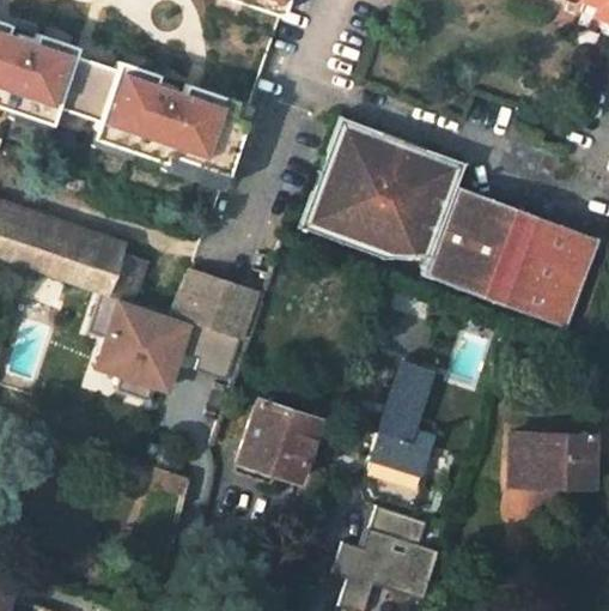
[(237,0),(237,1),(280,18),(286,0),(237,0)]
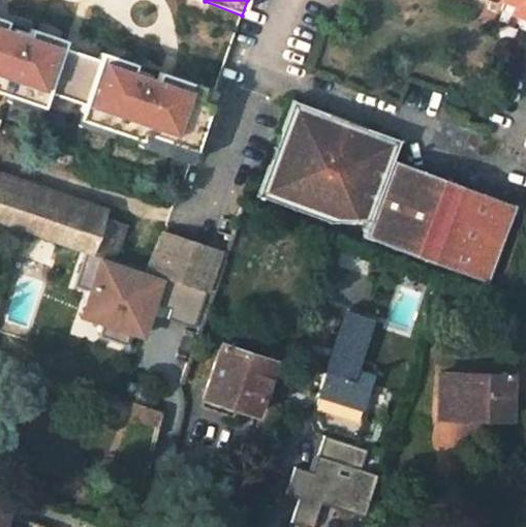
[(525,0),(500,0),(501,1),(514,5),(509,18),(522,22),(525,30),(525,0)]
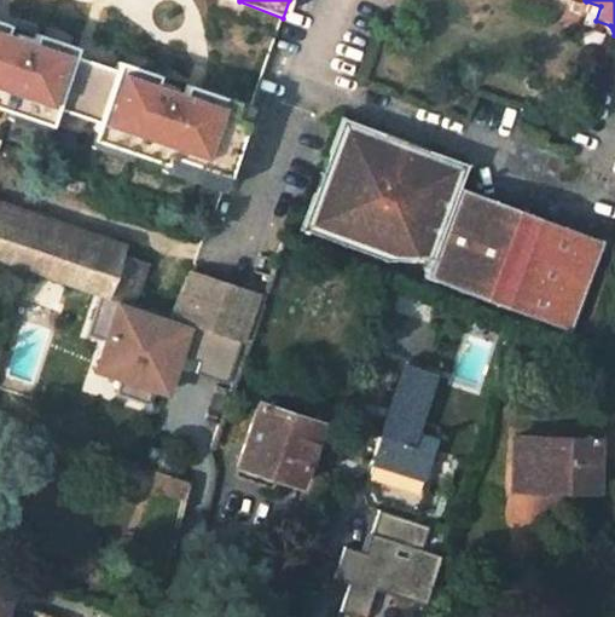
[(0,102),(50,114),(67,45),(0,28),(0,102)]
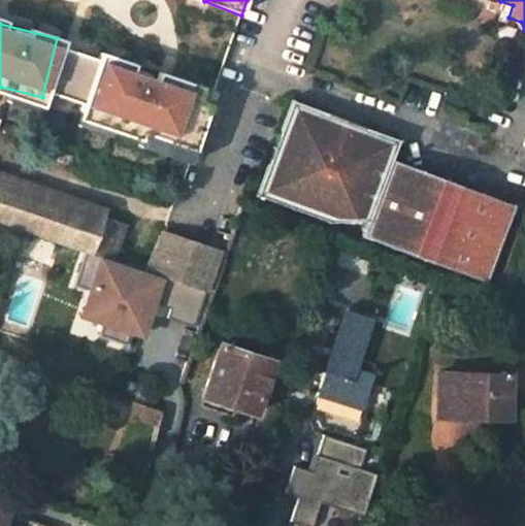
[(158,78),(156,88),(87,72),(76,121),(169,141),(182,84),(158,78)]
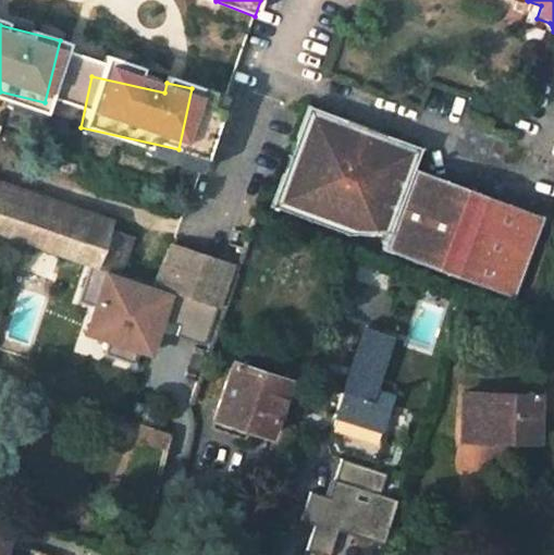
[(345,237),(388,235),(382,251),(512,298),(543,216),(414,169),(421,147),(380,132),(367,139),(352,133),(345,120),(308,106),(270,209),(345,237)]
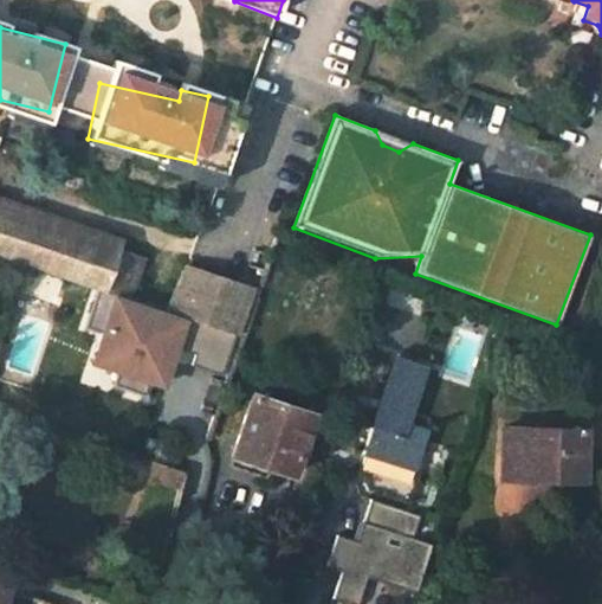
[(0,257),(137,304),(150,264),(0,210),(0,257)]
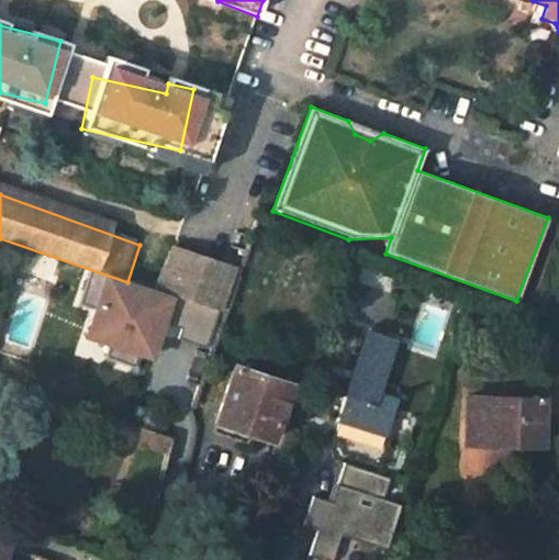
[(219,313),(221,313),(235,270),(178,249),(163,294),(171,297),(219,313)]
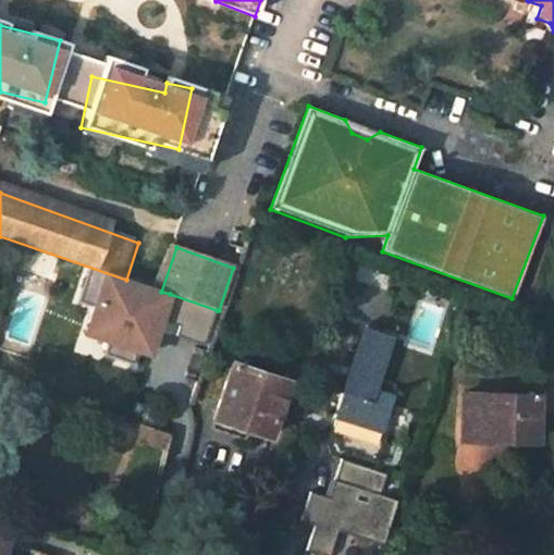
[(165,304),(88,278),(79,304),(96,309),(90,324),(113,332),(110,344),(106,356),(134,366),(144,337),(155,341),(161,321),(180,328),(176,338),(204,347),(217,310),(170,294),(165,304)]
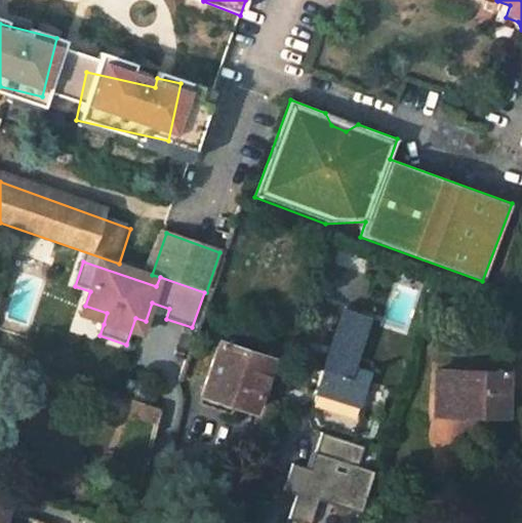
[(107,313),(85,306),(81,316),(104,324),(107,313)]
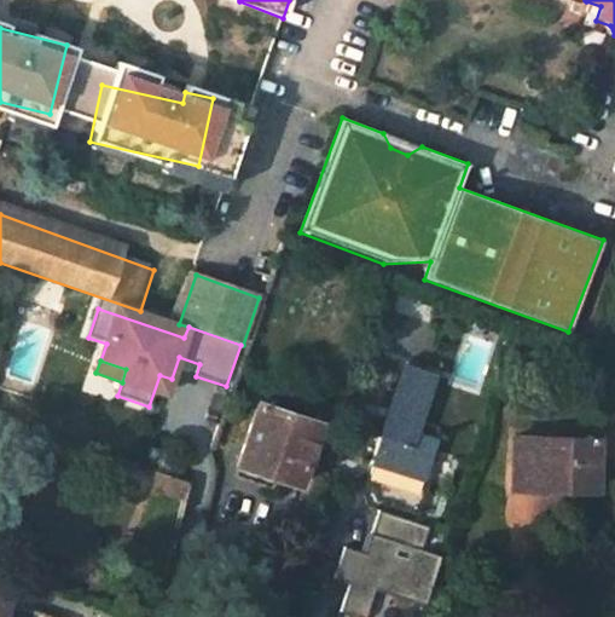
[(445,438),(421,430),(440,376),(408,365),(373,465),(429,484),(445,438)]
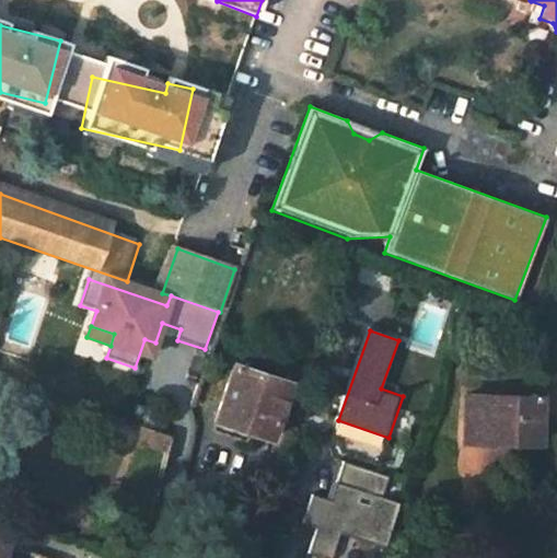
[(270,439),(289,384),(234,364),(217,421),(270,439)]
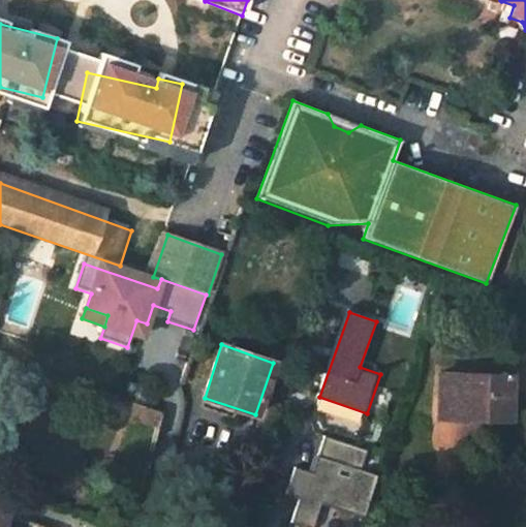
[(514,420),(516,374),(445,373),(444,417),(514,420)]
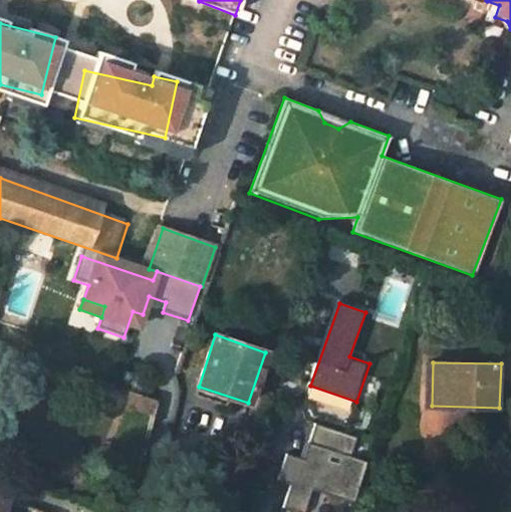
[(356,402),(310,386),(307,394),(315,417),(352,429),(361,403),(356,402)]
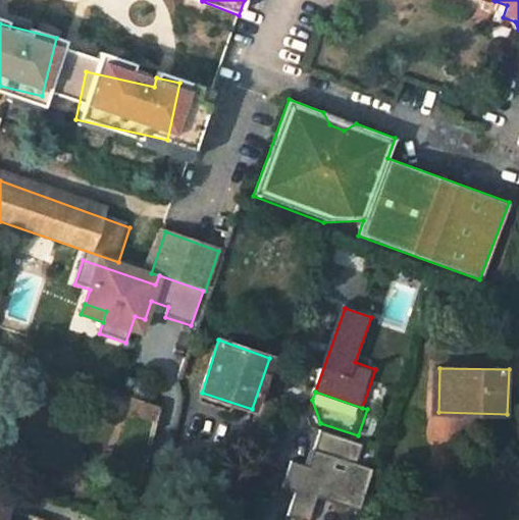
[(126,403),(131,423),(144,427),(149,409),(126,403)]
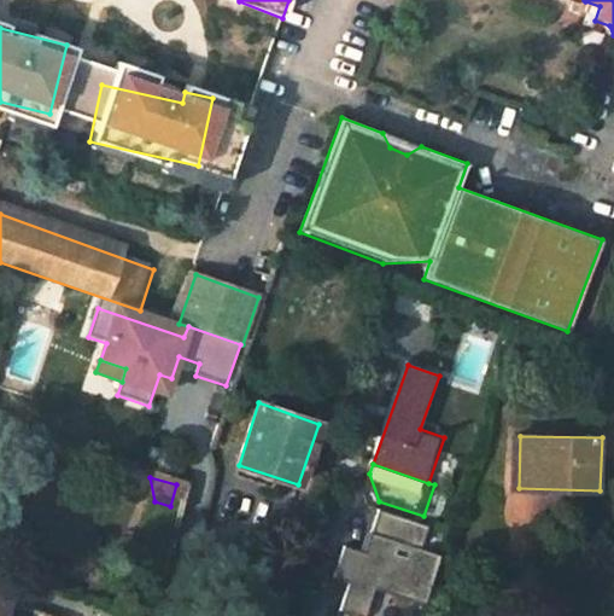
[(183,510),(189,488),(188,488),(176,484),(170,506),(183,510)]
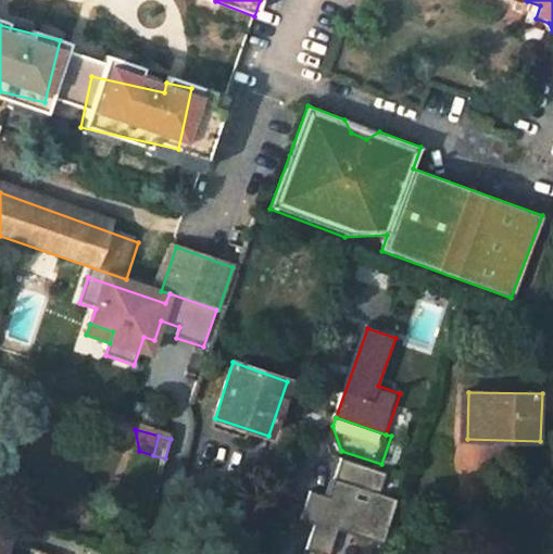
[(316,525),(309,550),(321,553),(331,553),(340,529),(385,544),(399,500),(381,493),(388,473),(343,458),(330,498),(312,491),(303,520),(316,525)]
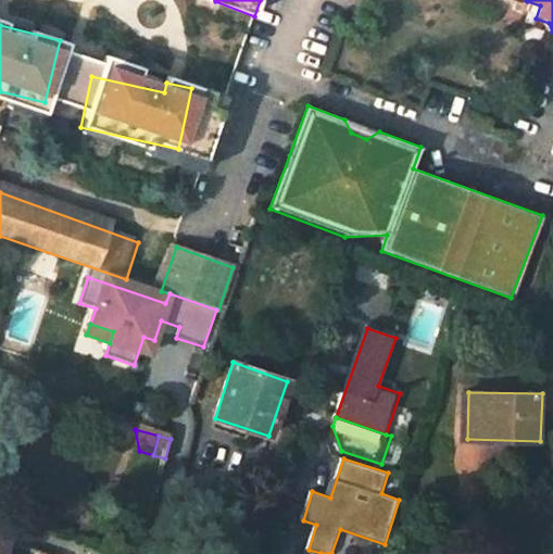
[(8,553),(11,545),(0,541),(0,553),(8,553)]
